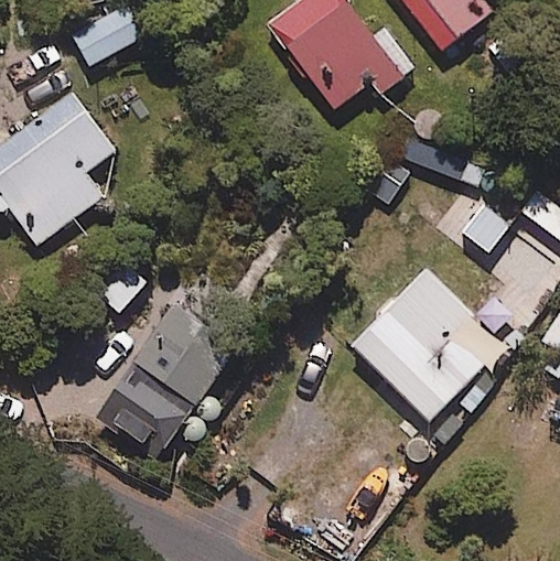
[(372,36),(343,0),(302,0),(270,25),(334,110),(370,82),(379,94),(411,69),(381,29),(372,36)]
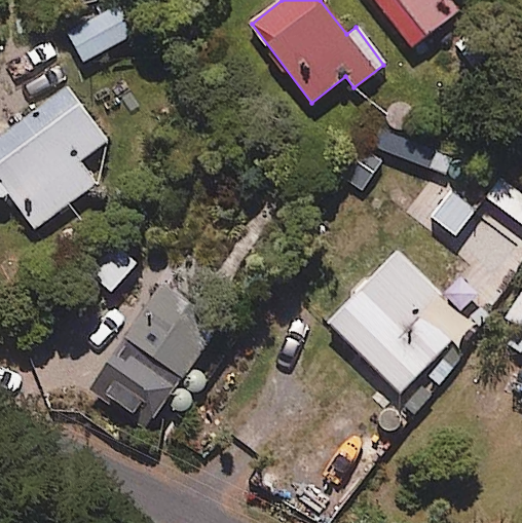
[(452,15),(440,0),(374,0),(412,46),(452,15)]
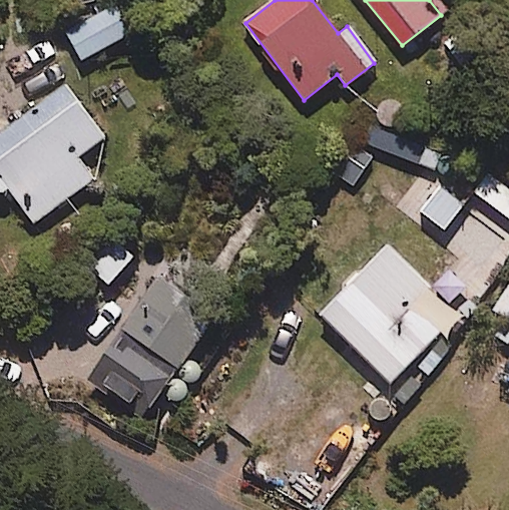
[(136,31),(120,1),(66,30),(81,60),(136,31)]
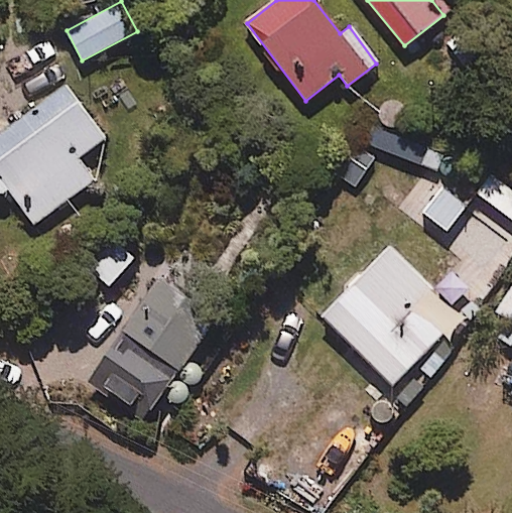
[(106,137),(66,84),(0,132),(0,195),(8,188),(34,224),(93,179),(77,158),(106,137)]
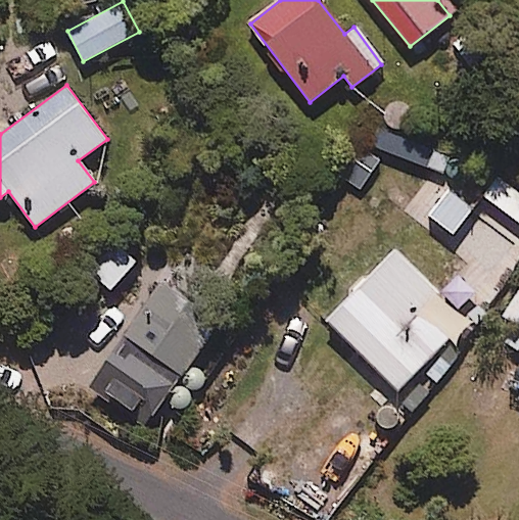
[(488,223),(449,191),(429,215),(469,247),(488,223)]
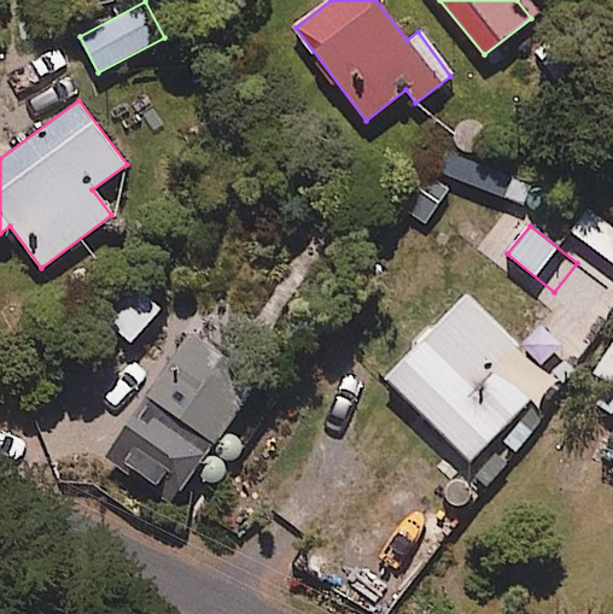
[(517,346),(465,294),(384,376),(470,462),(532,399),(497,364),(517,346)]
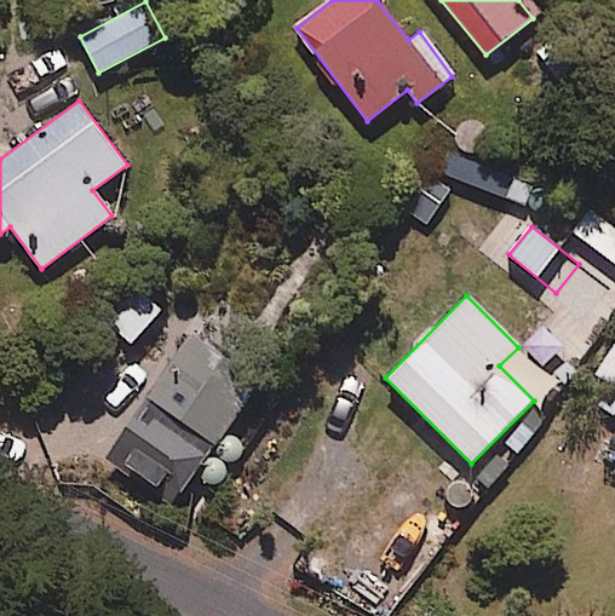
[(269,367),(199,318),(107,454),(177,502),(269,367)]
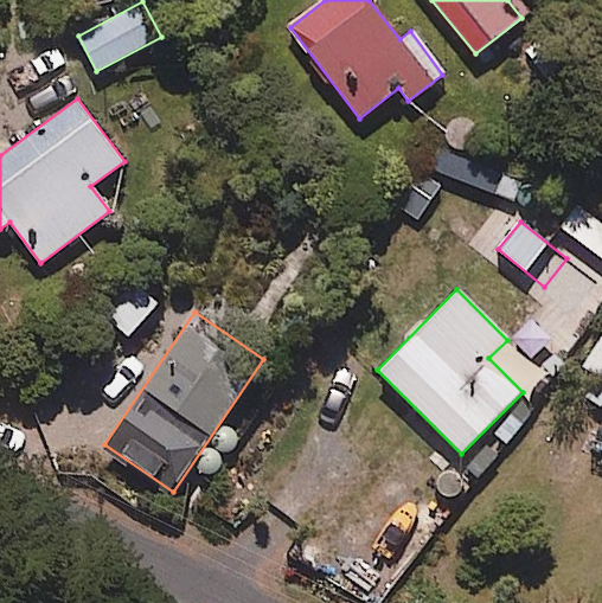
[(601,329),(578,365),(595,376),(583,393),(601,405),(601,403),(601,329)]
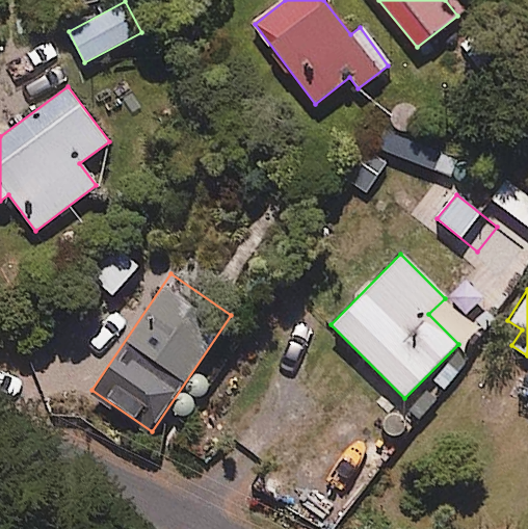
All buildings are outlined.
